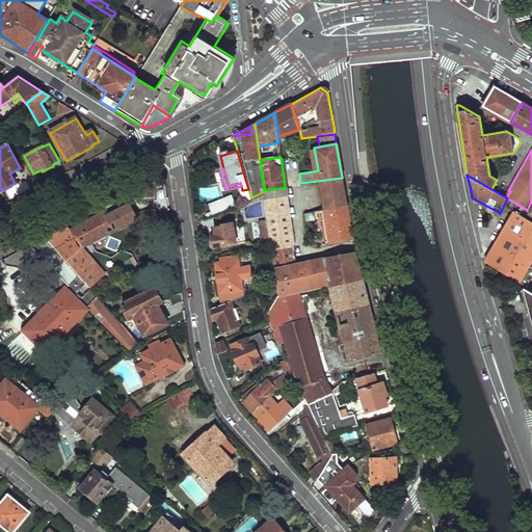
[(346,205),(342,178),(300,183),(301,184),(301,188),(320,185),(323,210),(346,205)]
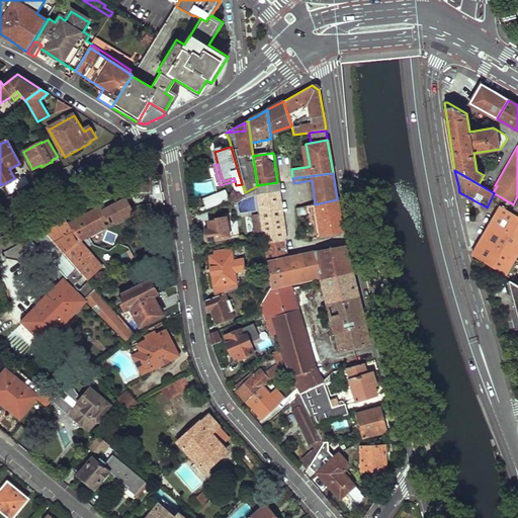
[(279,195),(277,182),(257,185),(257,186),(258,199),(279,195)]
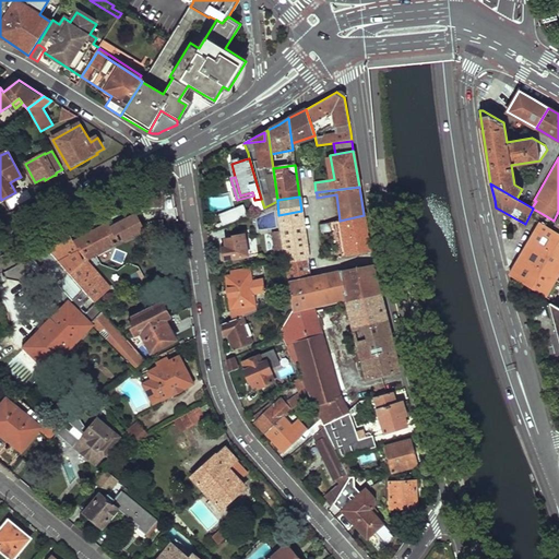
[(254,200),(259,210),(264,207),(261,199),(254,200)]
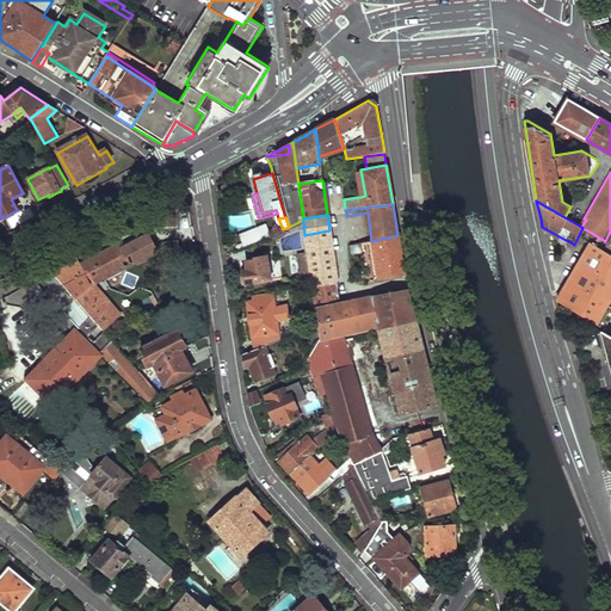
[(269,236),(264,224),(241,235),(244,242),(239,245),(240,248),(269,236)]
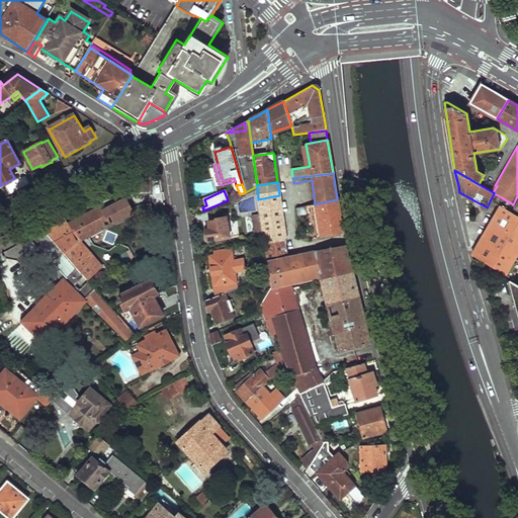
[(285,239),(279,195),(258,199),(260,211),(262,229),(264,243),(285,239)]
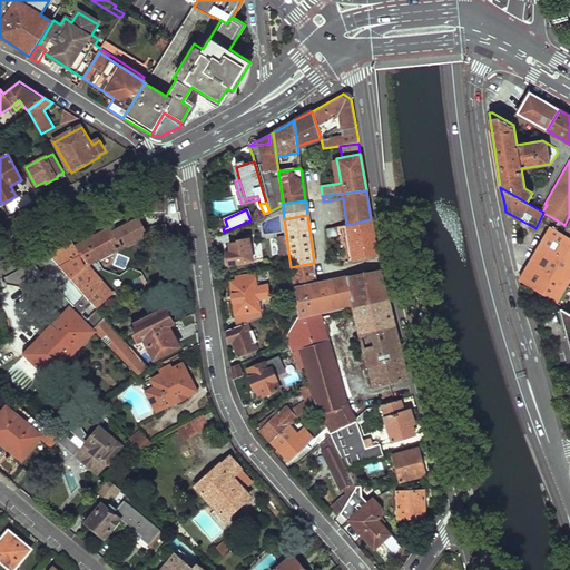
[(138,216),(112,231),(123,249),(149,236),(138,216)]
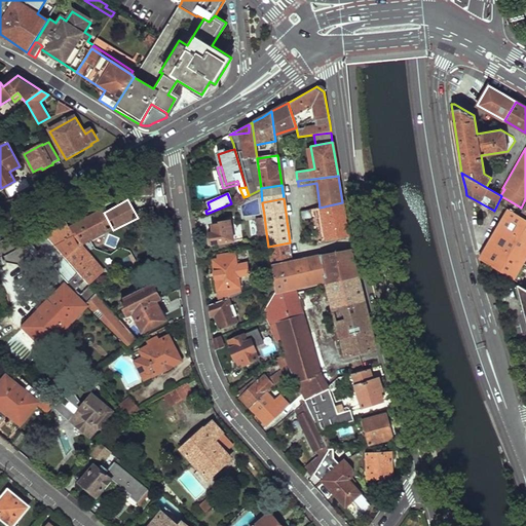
[(521,208),(511,201),(480,258),(482,259),(522,284),(525,275),(525,218),(518,214),(521,208)]
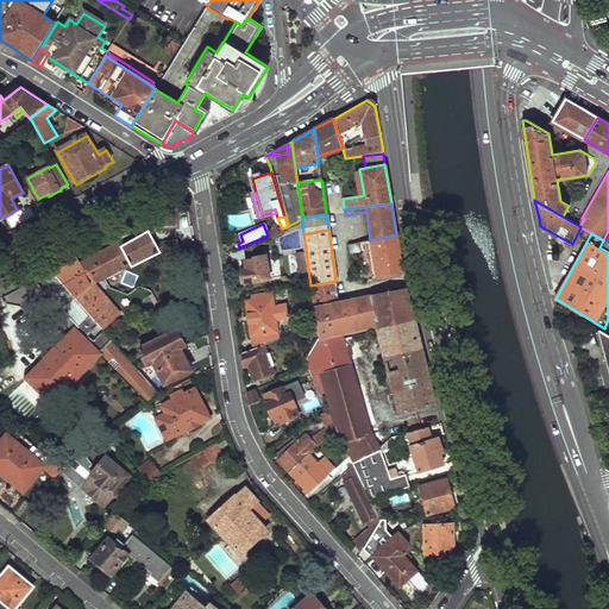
[(402,274),(396,234),(370,240),(366,242),(368,249),(372,248),(374,256),(369,257),(370,268),(375,267),(377,275),(372,276),(372,280),(402,274)]
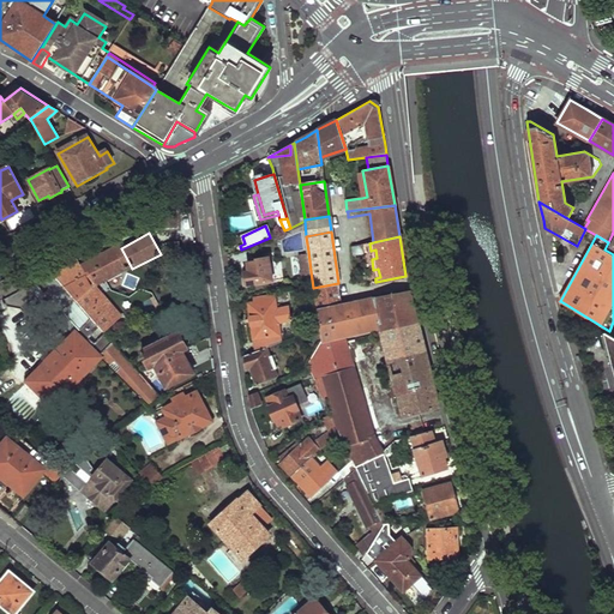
[(121,248),(119,244),(107,250),(82,264),(94,287),(132,269),(121,248)]
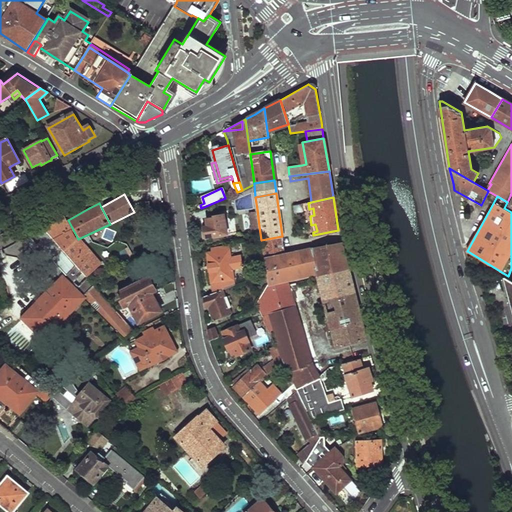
[(305,211),(304,203),(293,205),(296,223),(300,222),(298,212),(305,211)]
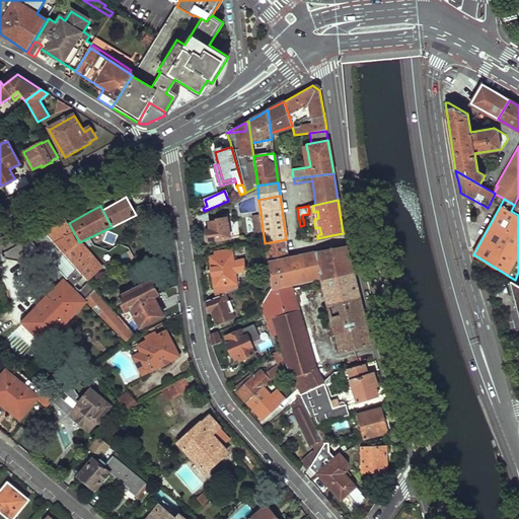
[(263,229),(261,212),(251,214),(248,220),(250,234),(263,229)]
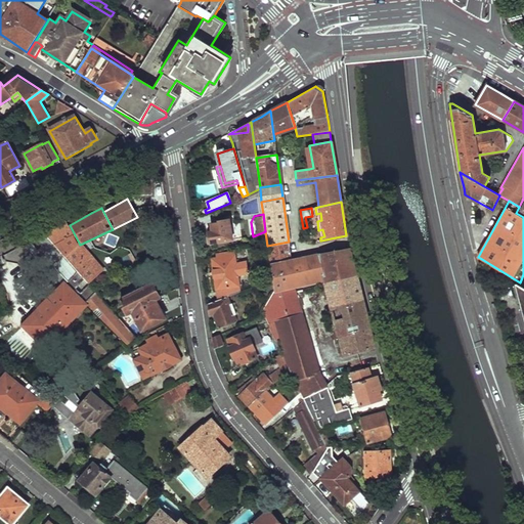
[(231,237),(227,217),(216,219),(217,221),(207,223),(209,231),(206,231),(209,242),(231,237)]
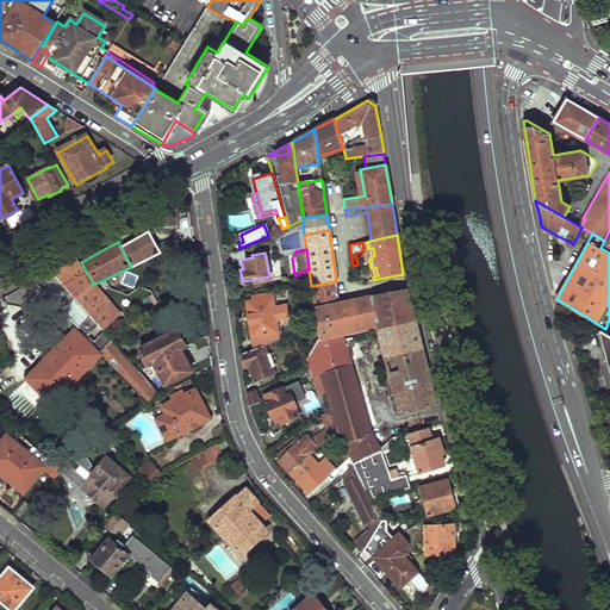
[(76,266),(73,260),(50,272),(101,330),(118,316),(93,285),(81,262),(76,266)]
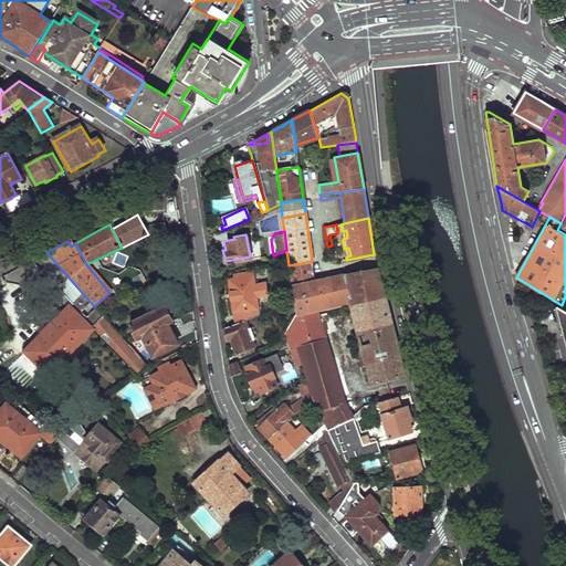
[(94,306),(46,252),(42,254),(37,258),(60,284),(58,286),(73,303),(61,315),(56,311),(29,339),(33,344),(25,352),(48,374),(64,356),(65,357),(67,358),(71,357),(73,357),(75,355),(76,352),(76,349),(76,347),(75,345),(90,331),(137,377),(148,368),(145,365),(94,306)]
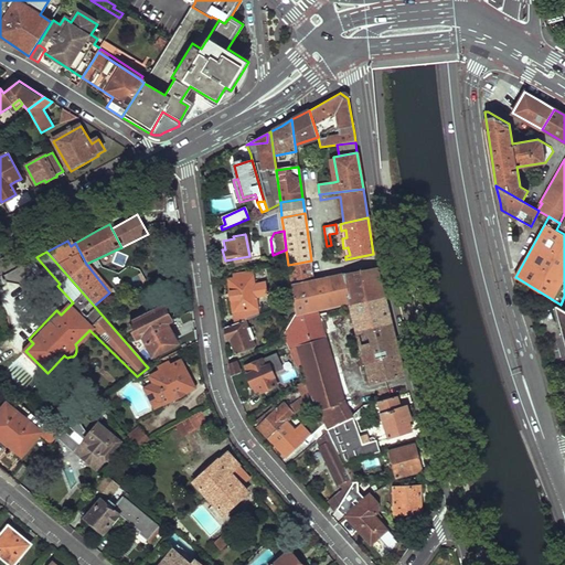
[(38,268),(30,260),(23,265),(31,274),(38,268)]
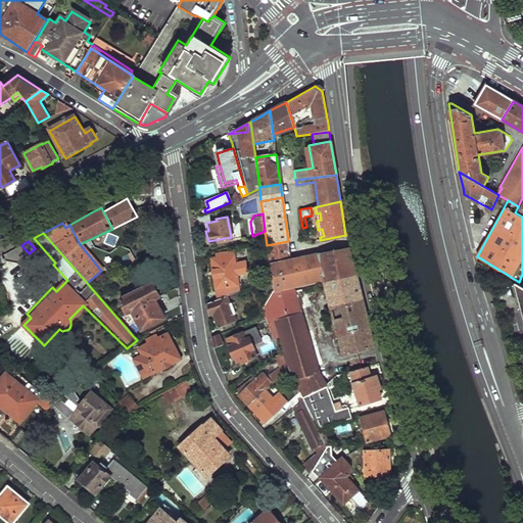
[(291,258),(288,241),(267,245),(269,264),(291,258)]
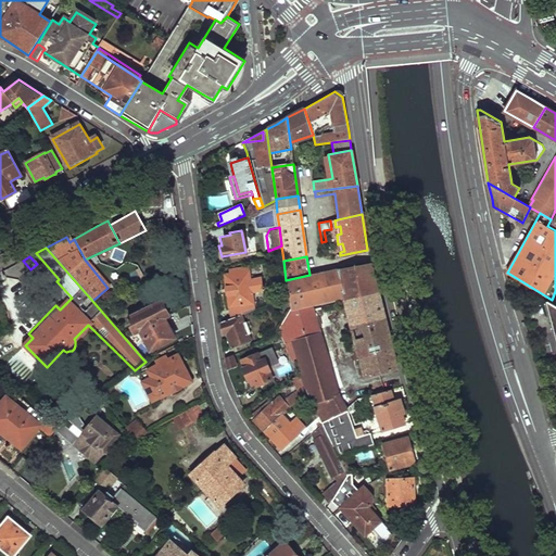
[(377,291),(369,264),(338,269),(345,298),(377,291)]
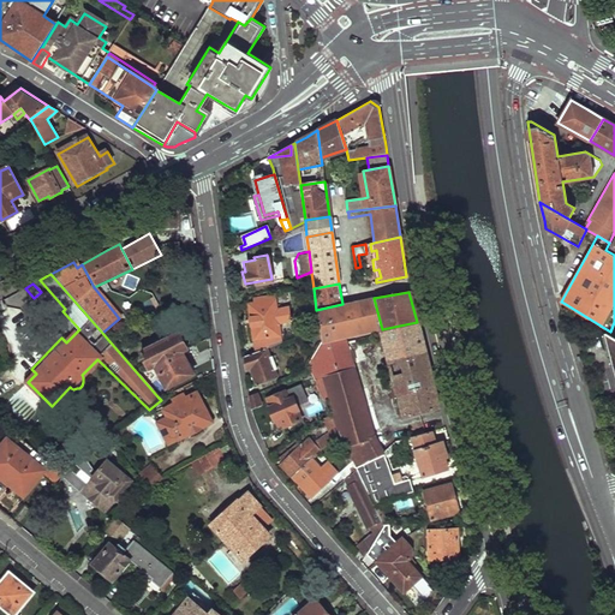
[(254,340),(255,352),(266,347),(280,341),(278,322),(290,320),(288,305),(276,306),(274,296),(255,298),(256,302),(249,303),(252,333),(257,332),(258,339),(254,340)]
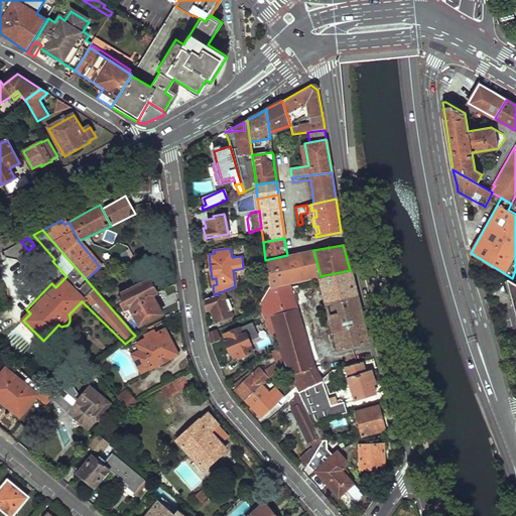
[(145,249),(134,255),(139,263),(150,257),(145,249)]
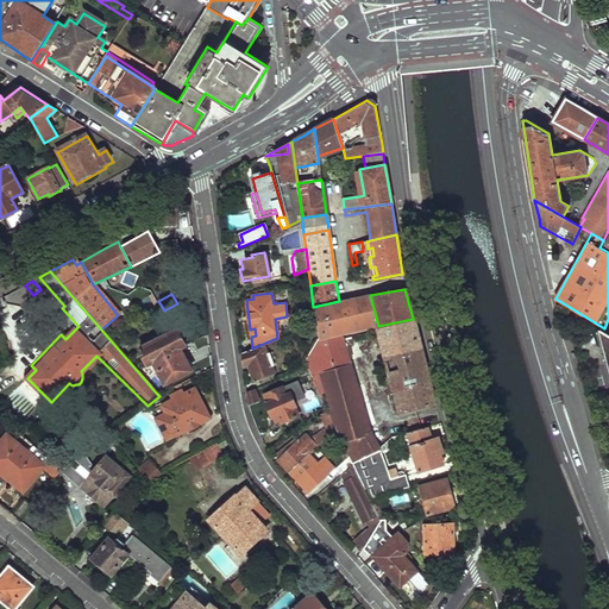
[(378,326),(370,295),(339,301),(313,307),(318,338),(344,333),(378,326)]
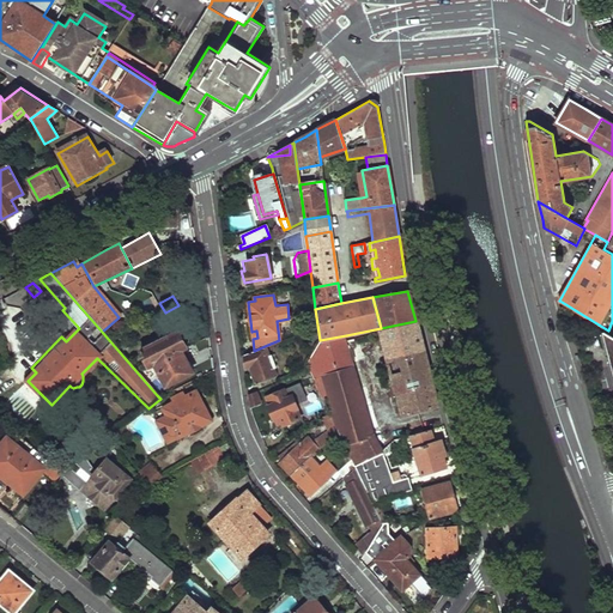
[(437,406),(416,321),(381,328),(398,399),(400,399),(405,414),(437,406)]
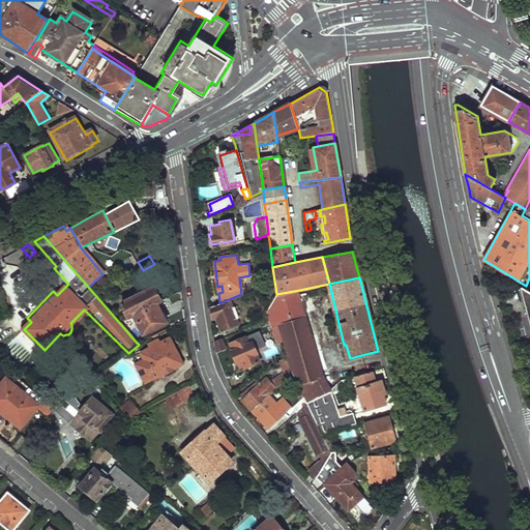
[(120,305),(127,319),(133,316),(156,304),(162,301),(160,299),(163,298),(163,295),(159,290),(157,289),(155,290),(154,287),(120,305)]
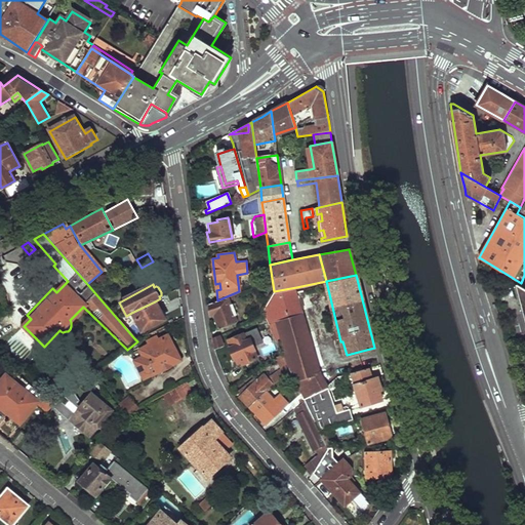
[(306,299),(304,292),(298,293),(296,287),(274,291),(260,310),(274,338),(280,336),(287,365),(301,395),(304,399),(322,390),(325,388),(300,300),(306,299)]
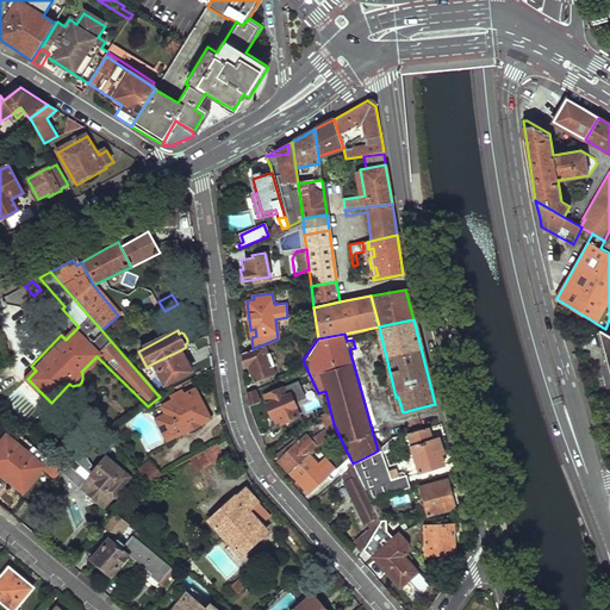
[(268,353),(263,344),(253,349),(241,354),(243,368),(248,365),(256,383),(277,373),(273,366),(275,363),(271,353),(268,353)]
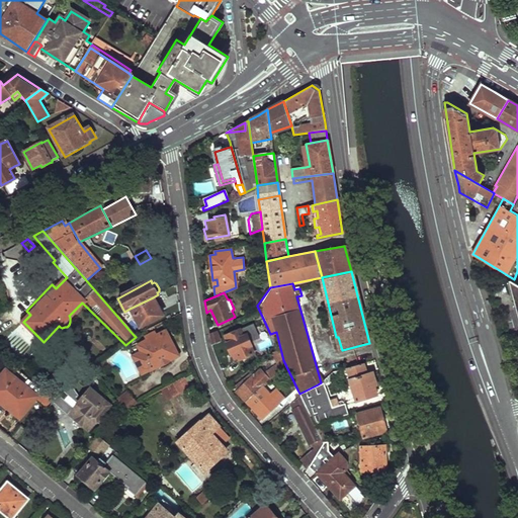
[(162,317),(153,297),(130,309),(140,328),(162,317)]
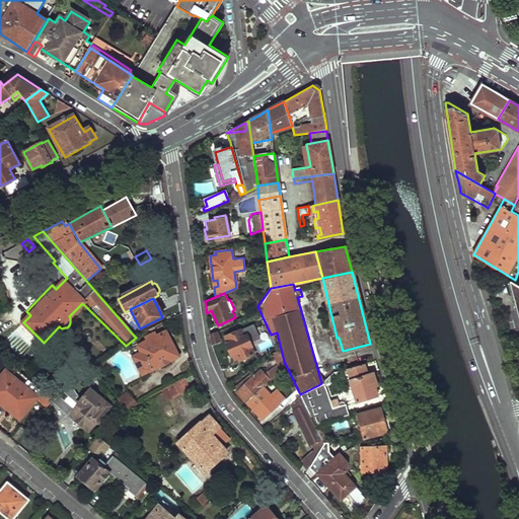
[(261,338),(253,324),(224,338),(232,355),(237,353),(240,359),(250,354),(247,348),(253,345),(252,342),(261,338)]
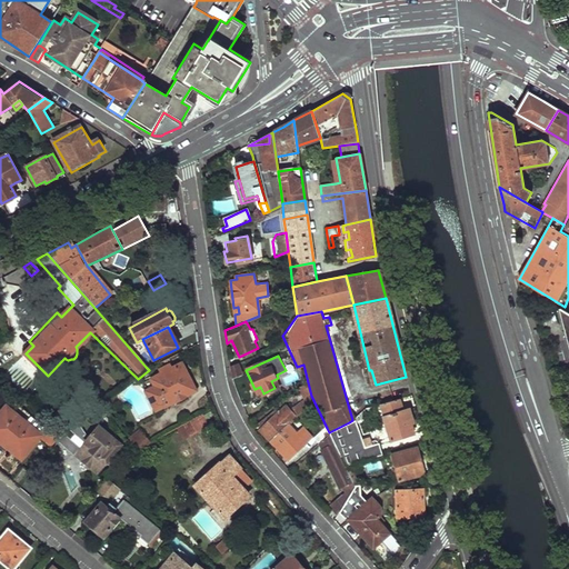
[(242,375),(239,363),(230,368),(232,379),(242,375)]
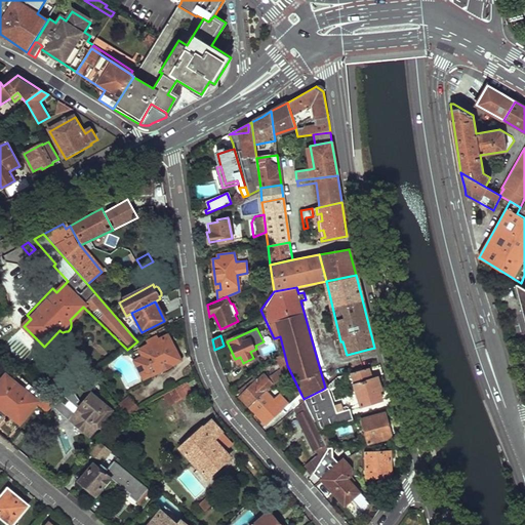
[(180,361),(168,336),(158,341),(157,338),(147,344),(149,347),(137,352),(142,358),(133,363),(143,379),(151,375),(152,376),(180,361)]
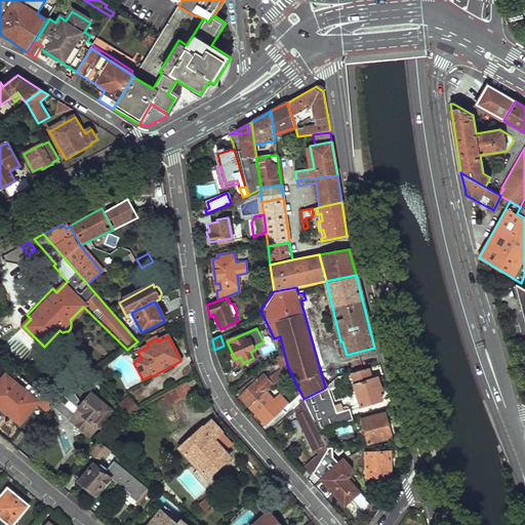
[(371,379),(368,369),(352,373),(356,386),(355,386),(361,406),(382,400),(375,378),(371,379)]
